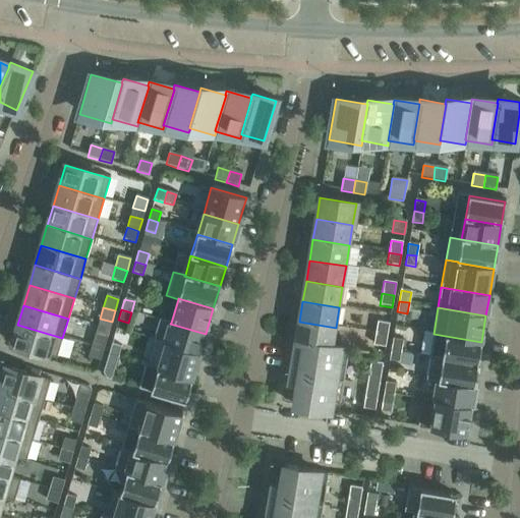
[(171,323),(159,320),(153,341),(164,344),(165,344),(199,354),(206,334),(170,324),(171,323)]
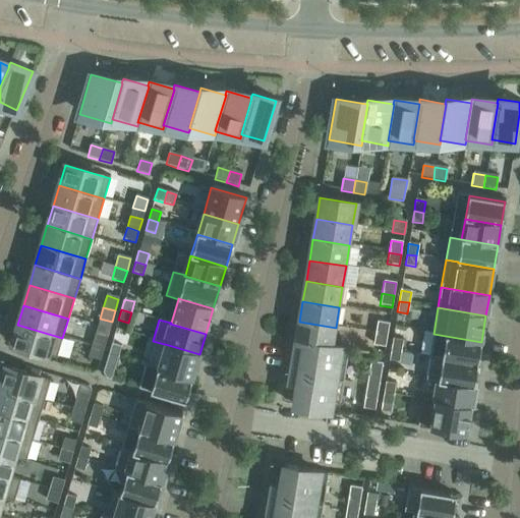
[(296,343),(303,344),(304,343),(332,348),(332,347),(336,328),(299,322),(296,343)]
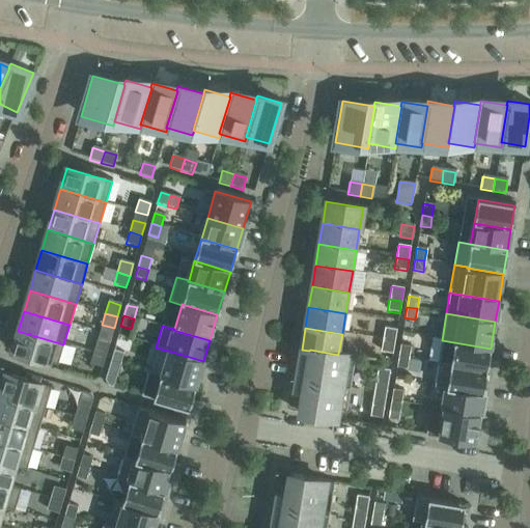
[(396,331),(384,329),(382,340),(394,342),(396,331)]
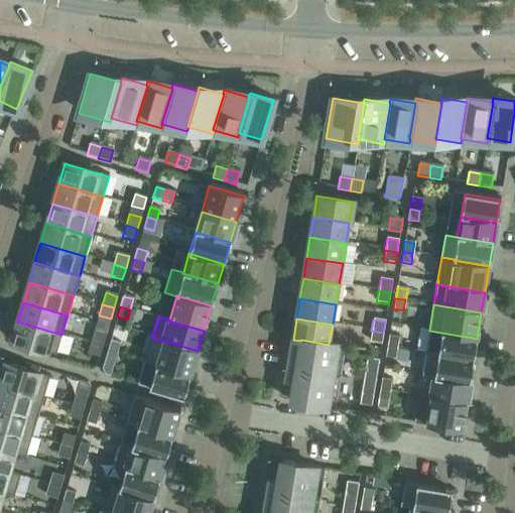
[(11,342),(55,356),(61,335),(17,322),(11,342)]
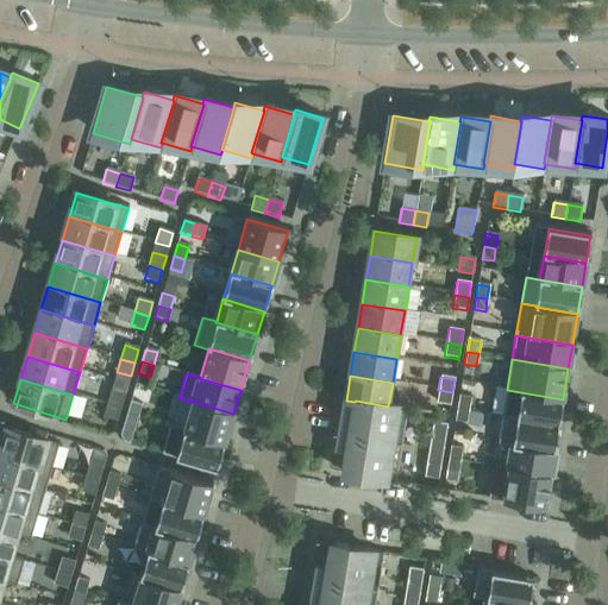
[(437,404),(450,407),(452,392),(438,390),(437,404)]
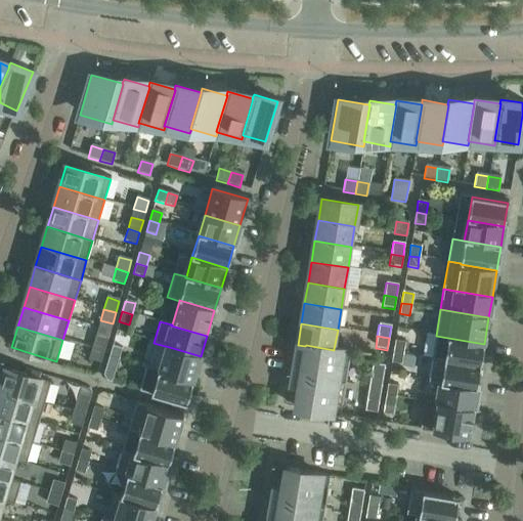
[(436,336),(432,358),(481,366),(484,344),(436,336)]
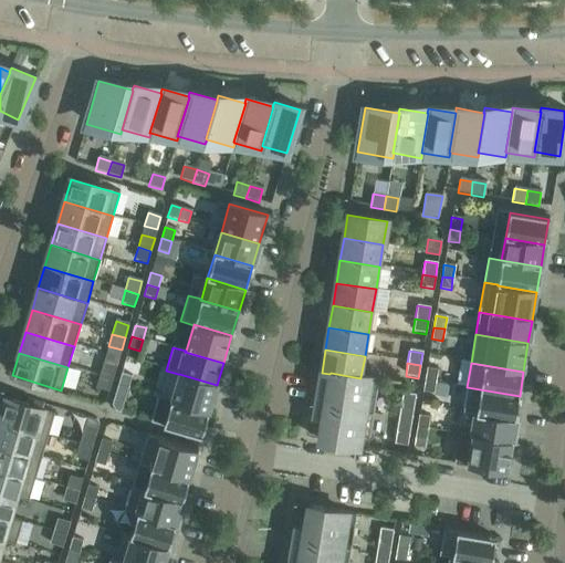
[(116,368),(103,364),(100,377),(113,381),(116,368)]
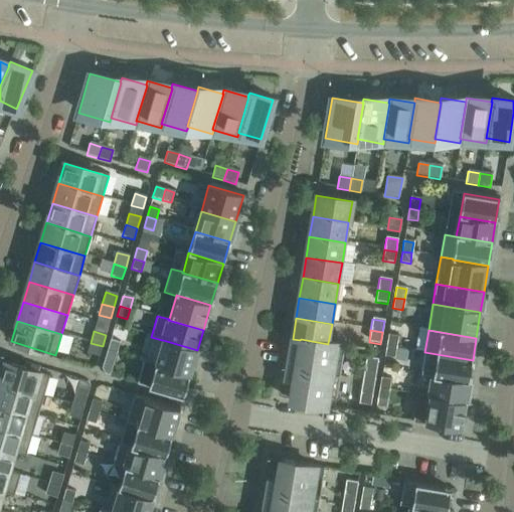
[(397,337),(388,336),(386,346),(396,348),(397,337)]
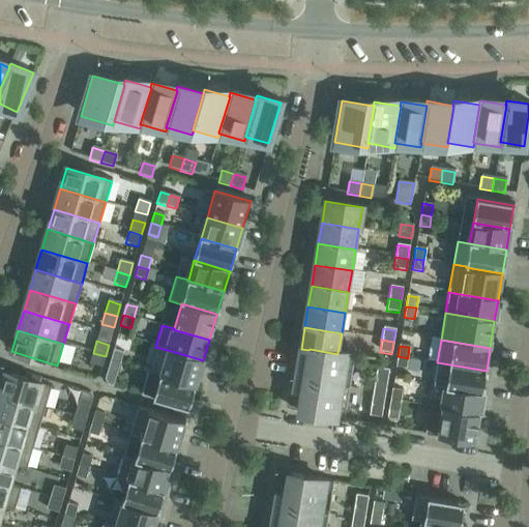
[(298,414),(344,421),(354,356),(338,353),(338,354),(310,349),(309,350),(298,414)]
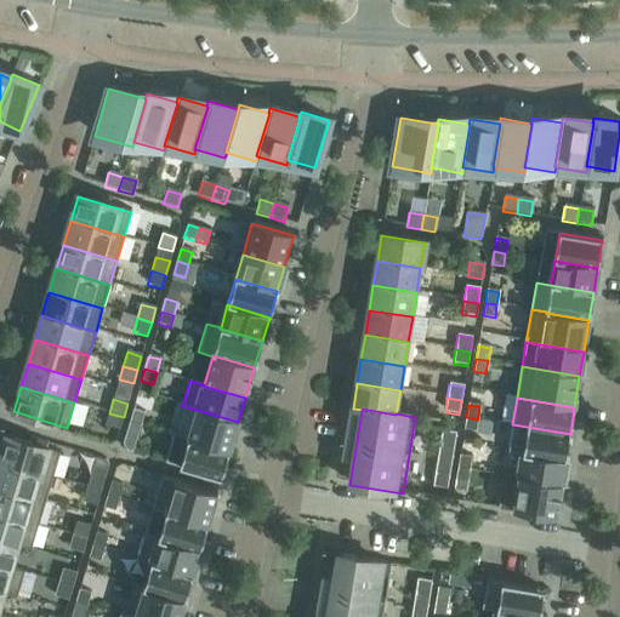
[(144,413),(132,410),(129,423),(141,427),(144,413)]
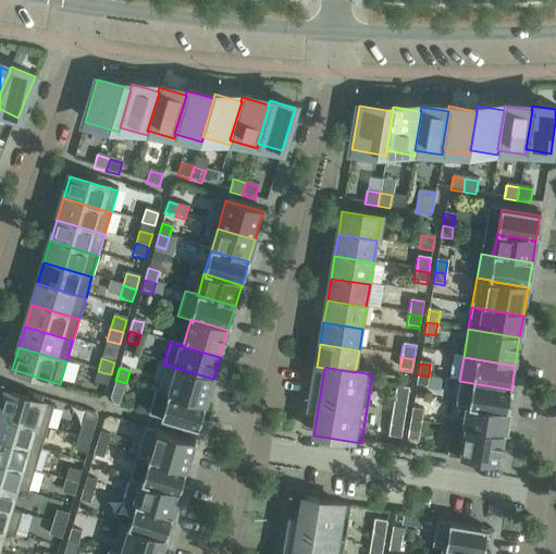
[(213,379),(176,368),(175,368),(168,395),(206,406),(213,379)]
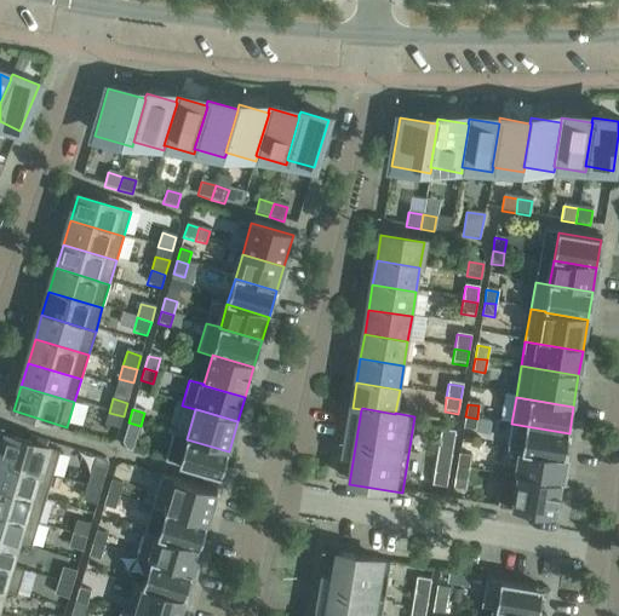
[(104,426),(119,431),(124,416),(109,413),(104,426)]
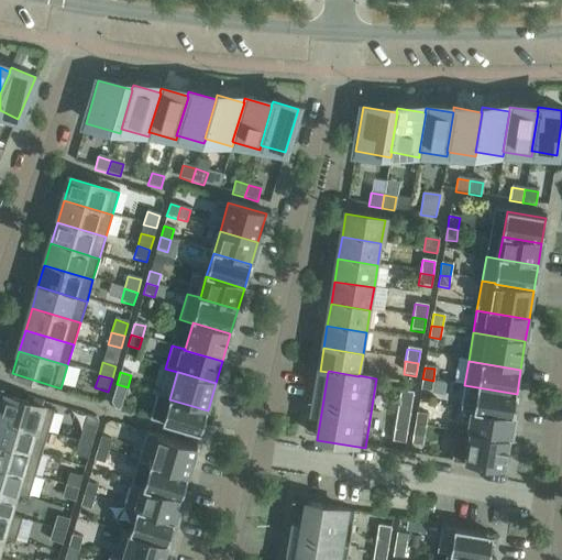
[(420,391),(431,393),(433,381),(422,379),(420,391)]
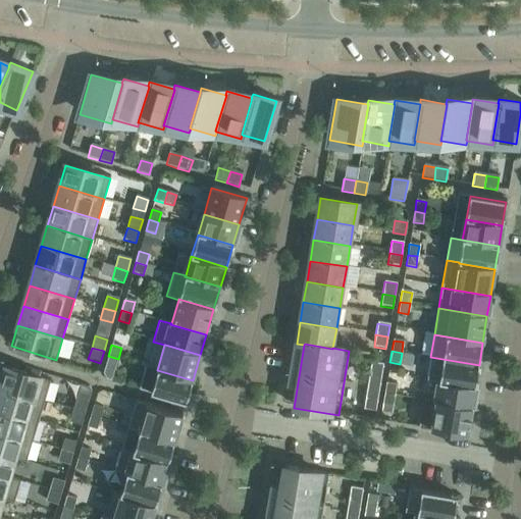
[(105,366),(103,374),(105,379),(111,381),(115,369),(118,359),(108,356),(105,366)]
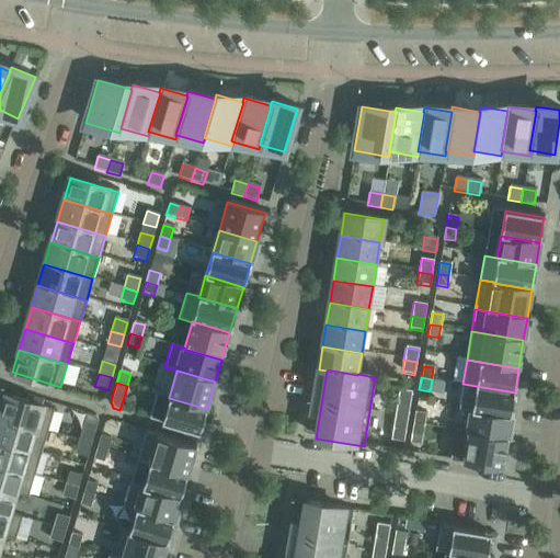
[(463,384),(458,409),(471,411),(511,418),(515,393),(463,384)]
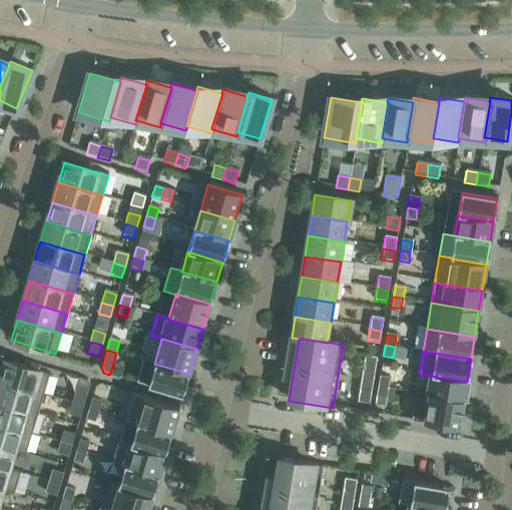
[(377,359),(365,357),(363,369),(375,371),(377,359)]
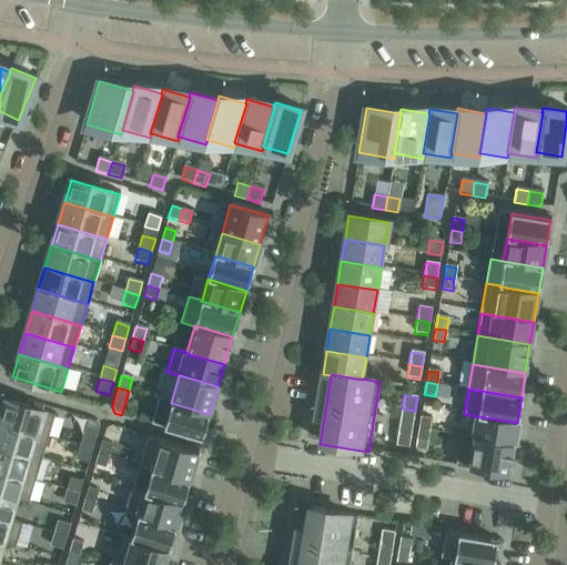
[(159,400),(151,424),(163,429),(202,440),(210,414),(171,403),(159,400)]
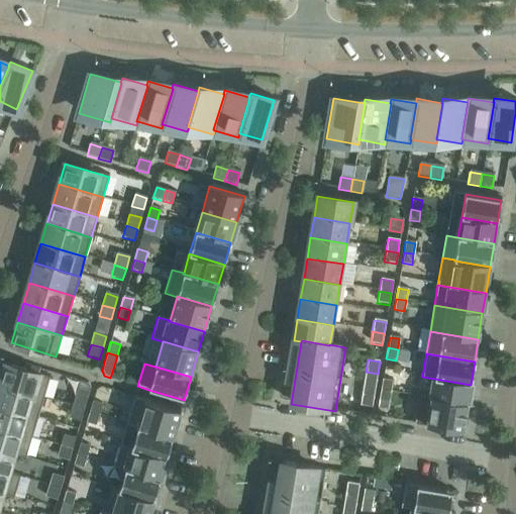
[(49,378),(5,365),(0,381),(0,385),(43,399),(49,378)]
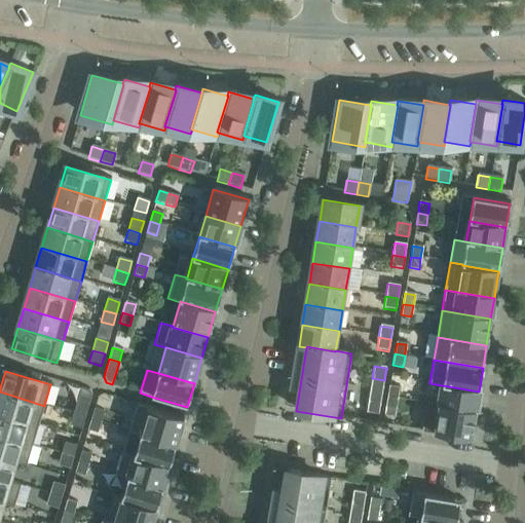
[(384,380),(372,378),(370,389),(382,391),(384,380)]
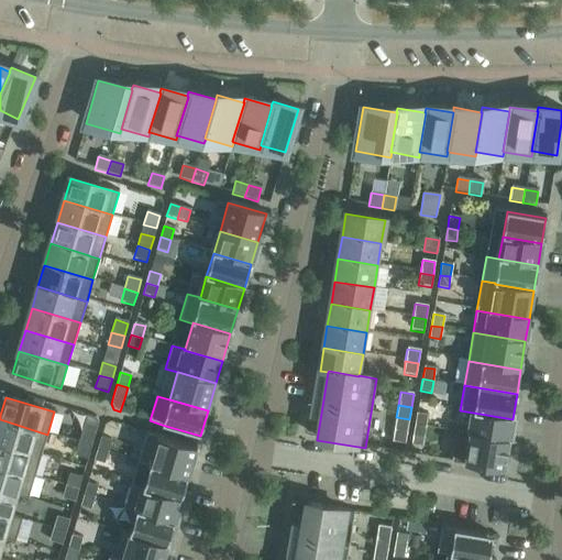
[(513,419),(473,413),(470,435),(508,441),(513,419)]
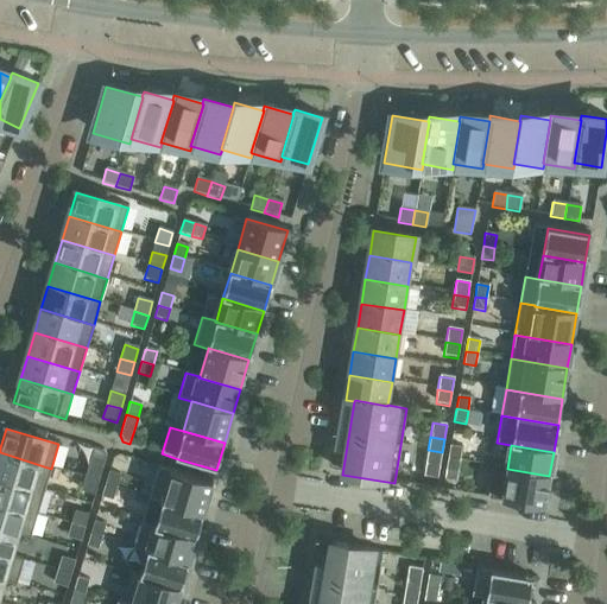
[(461,449),(450,446),(448,459),(460,461),(461,449)]
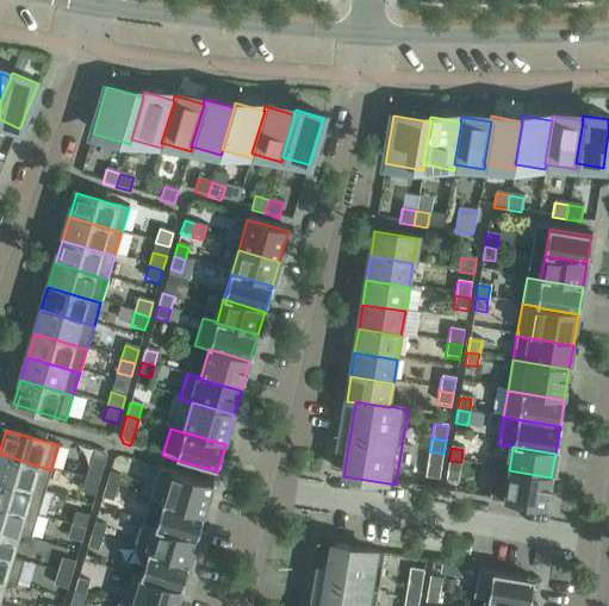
[(443,454),(429,451),(427,466),(441,468),(443,454)]
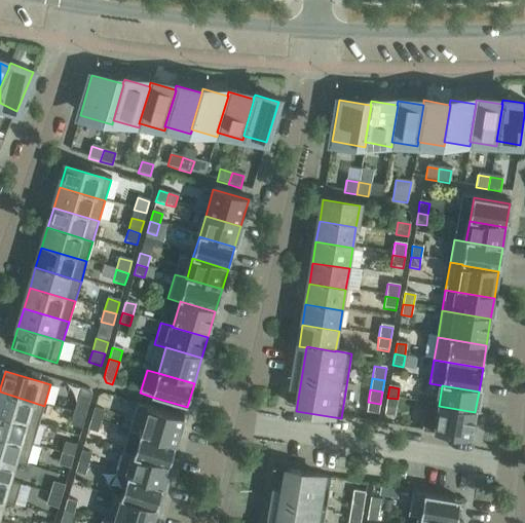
[(0,413),(38,425),(44,406),(0,391),(0,413)]
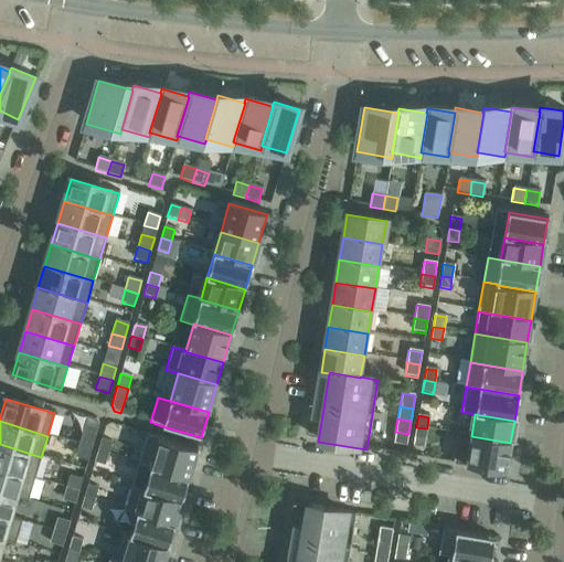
[(414,439),(425,441),(427,428),(416,427),(414,439)]
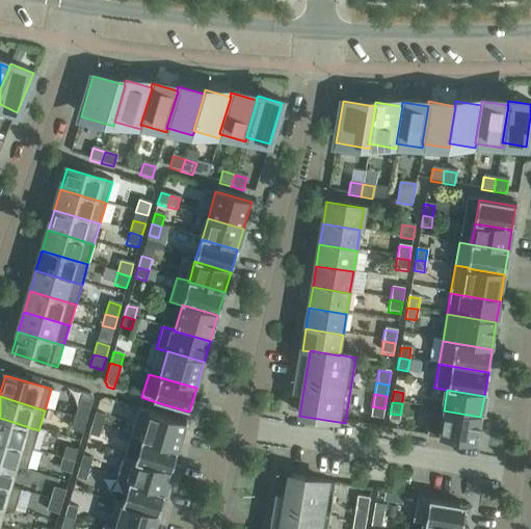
[(385,408),(372,406),(370,418),(382,420),(385,408)]
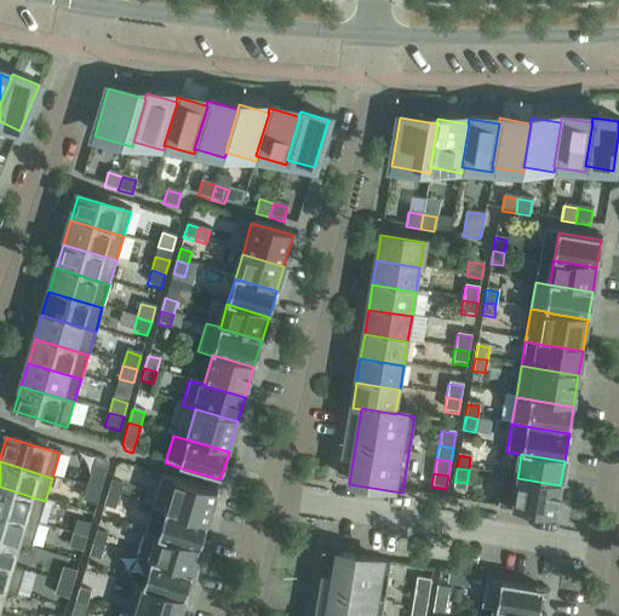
[(104,478),(90,475),(86,488),(101,493),(104,478)]
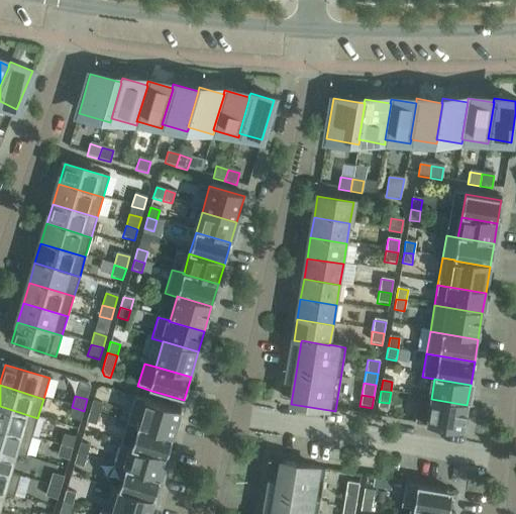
[(419,397),(415,424),(462,432),(467,405),(431,399),(419,397)]
